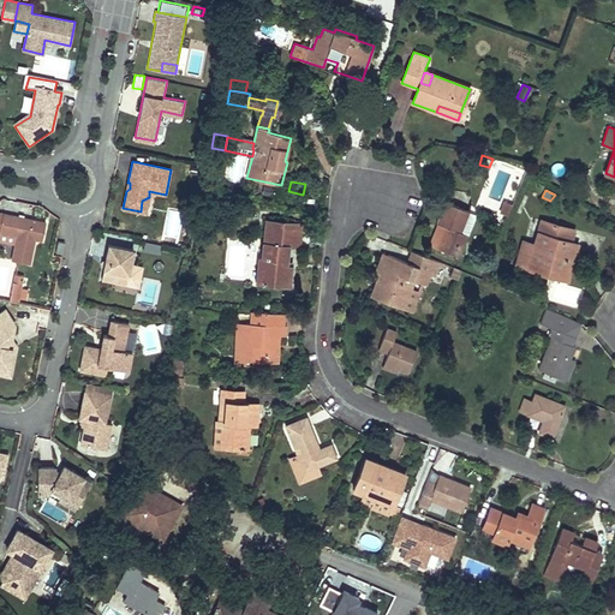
[(460,232),(469,212),(445,202),(437,224),(440,225),(446,227),(443,233),(437,249),(459,257),(467,236),(460,232)]
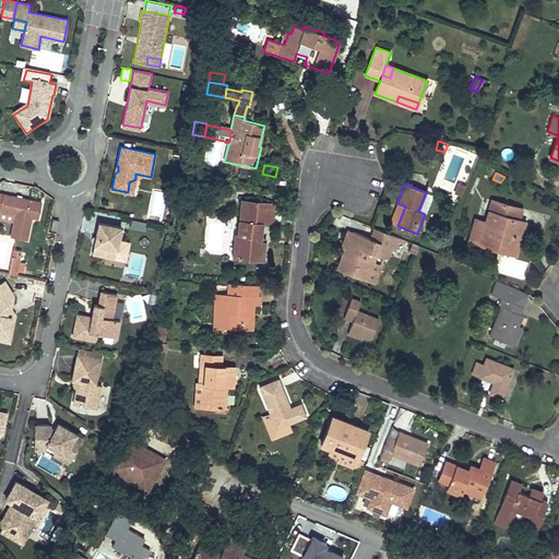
[(460,183),(454,194),(461,197),(465,186),(460,183)]
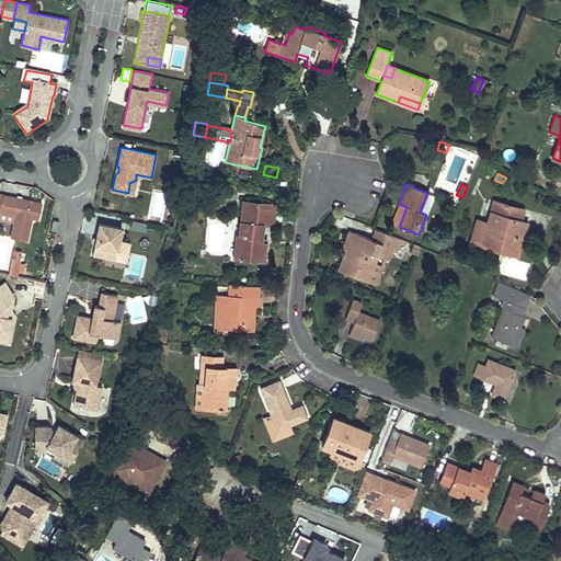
[(42,203),(0,194),(0,212),(15,215),(11,238),(27,241),(32,218),(38,220),(42,203)]
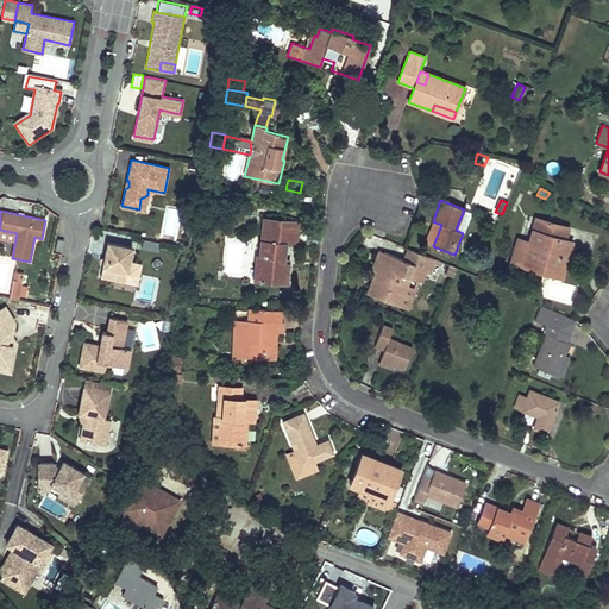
[(257,256),(256,267),(255,280),(267,281),(267,275),(287,277),(288,264),(283,264),(286,244),(296,245),(299,223),(264,218),(261,250),(261,256),(257,256)]
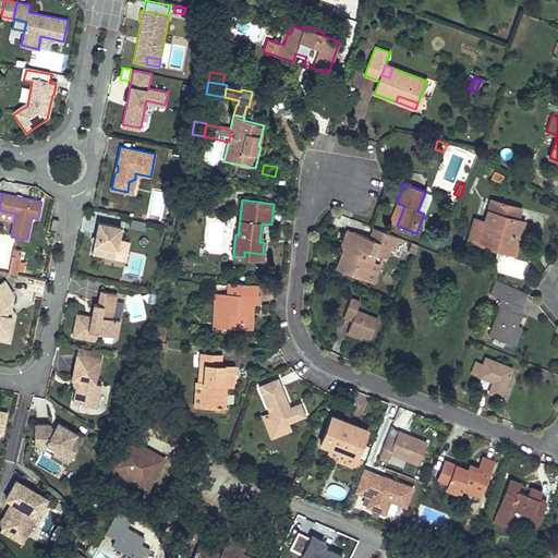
[(474,218),(468,241),(477,244),(480,237),(507,244),(505,252),(514,254),(520,235),(513,233),(518,219),(521,208),(490,199),(485,221),(474,218)]
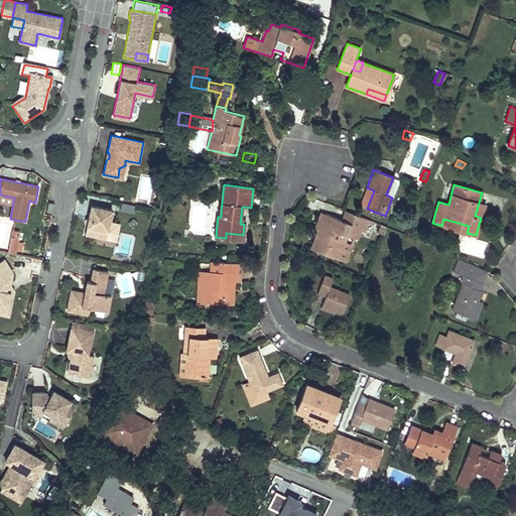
[(485,205),(479,203),(475,216),(481,218),(485,205)]
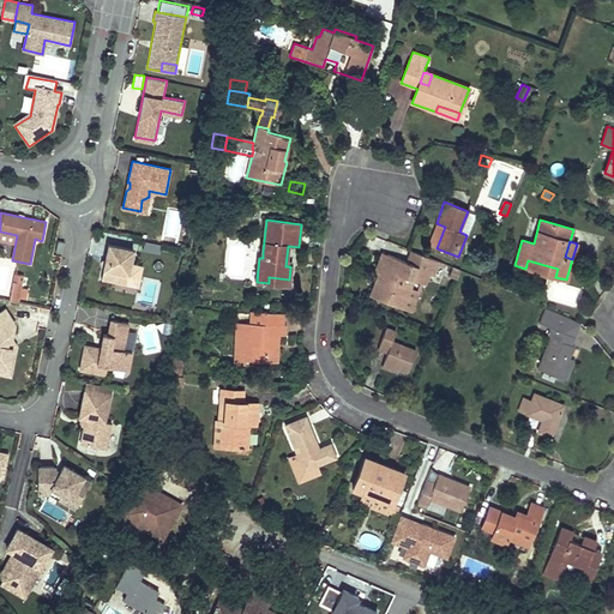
[(154,256),(155,247),(145,245),(143,253),(154,256)]
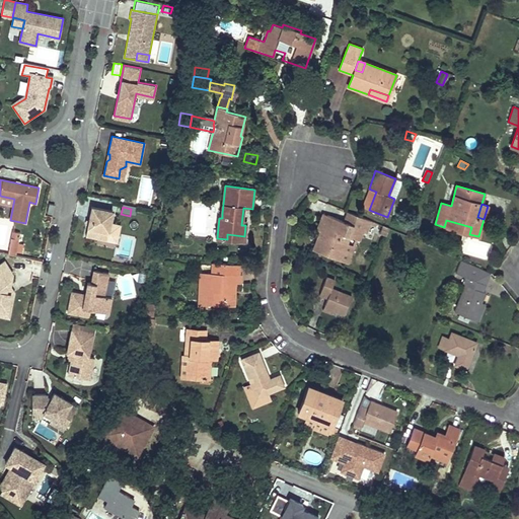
[(115,213),(91,208),(85,237),(117,243),(121,226),(113,224),(115,213)]
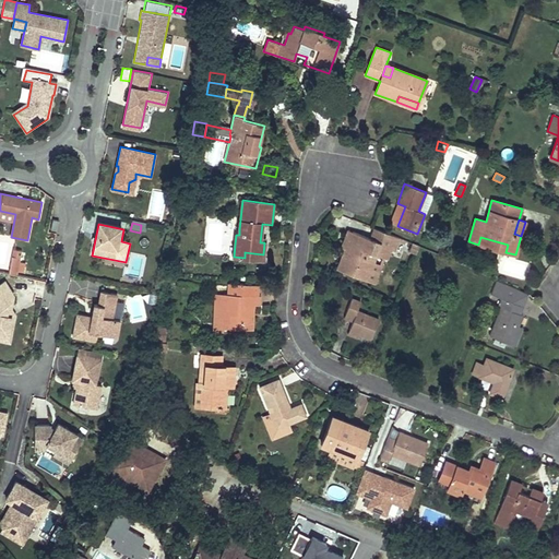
[(406,240),(375,227),(371,238),(353,232),(346,248),(337,270),(373,284),(381,264),(372,261),(376,254),(387,259),(391,249),(395,250),(399,241),(405,244),(406,240)]
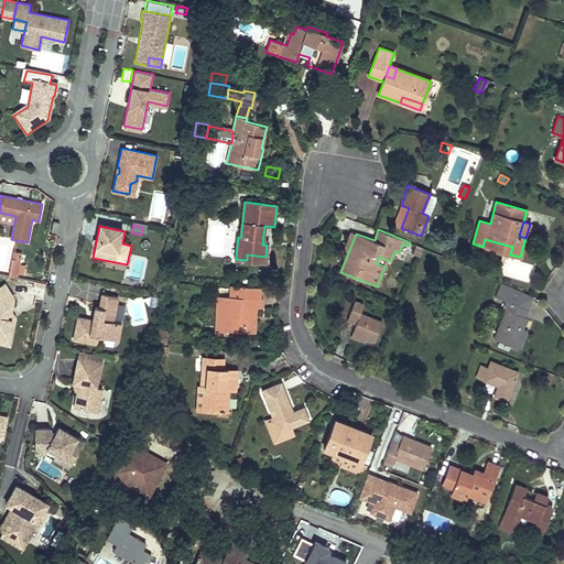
[(227,246),(237,247),(238,237),(241,237),(241,231),(229,230),(227,246)]
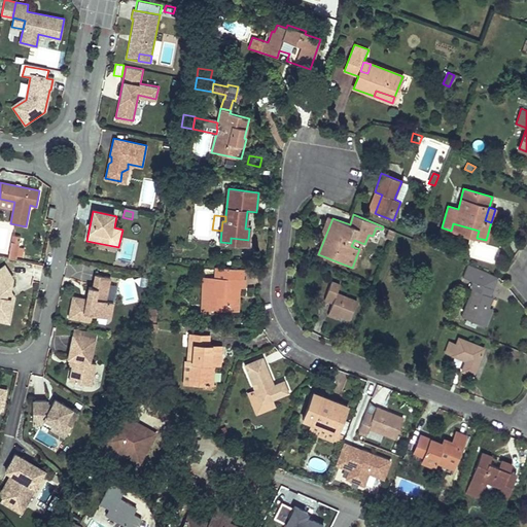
[(326,234),(332,218),(328,216),(322,233),(326,234)]
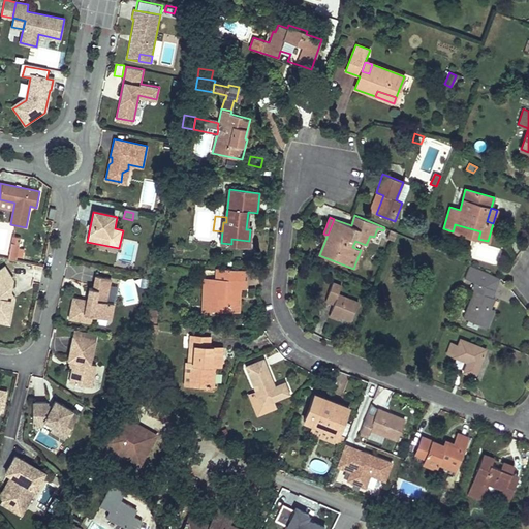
[(455,224),(453,231),(478,239),(480,231),(455,224)]
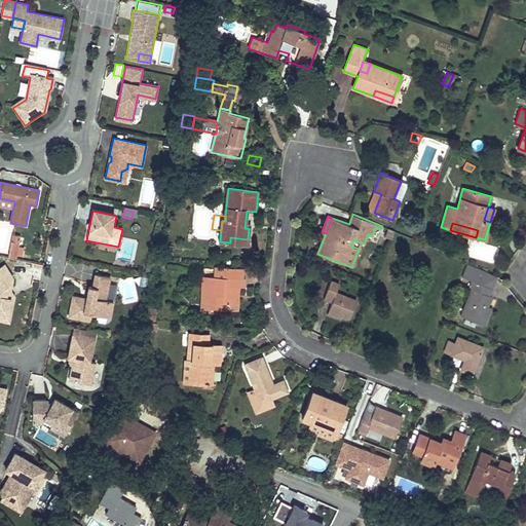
[(384,236),(391,238),(395,231),(387,229),(384,236)]
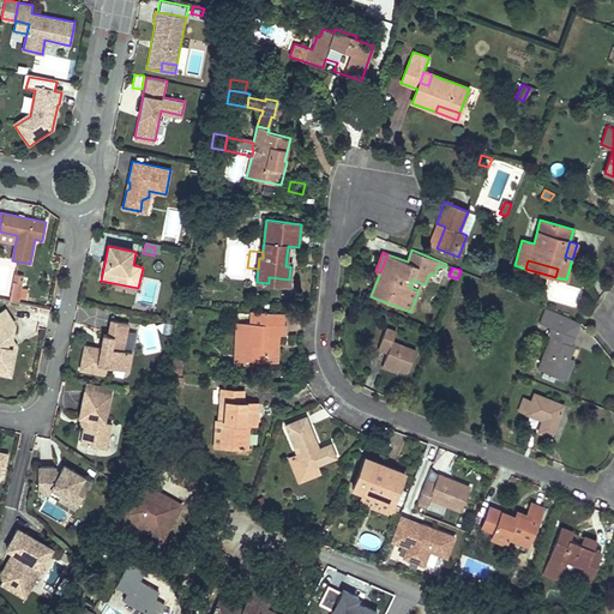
[(23,275),(13,274),(10,302),(19,304),(20,299),(22,289),(23,275)]
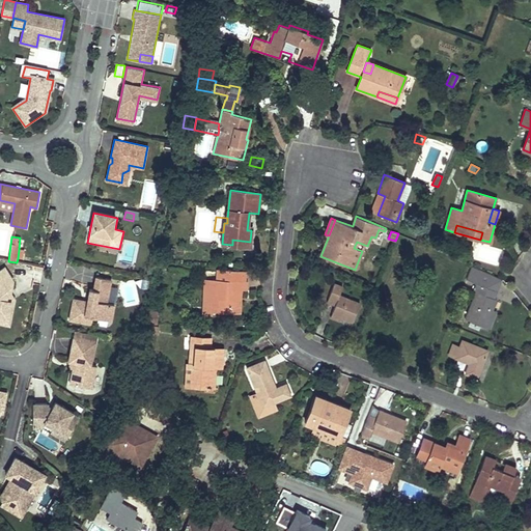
[(502,279),(472,266),(467,279),(476,283),(473,290),(476,291),(465,319),(490,329),(497,311),(493,309),(497,299),(495,299),(502,279)]
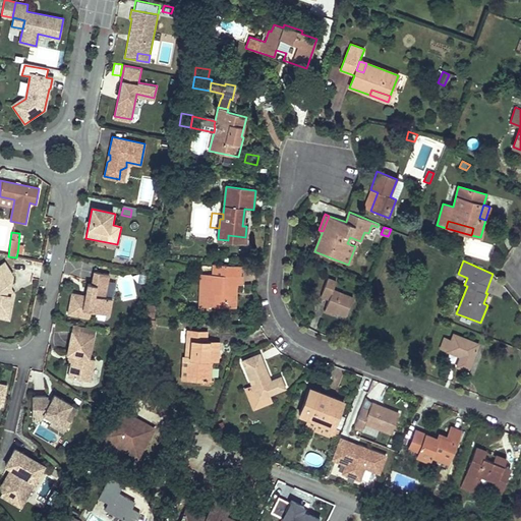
[(5,294),(6,289),(10,287),(12,275),(4,264),(0,266),(0,309),(6,311),(10,295),(5,294)]
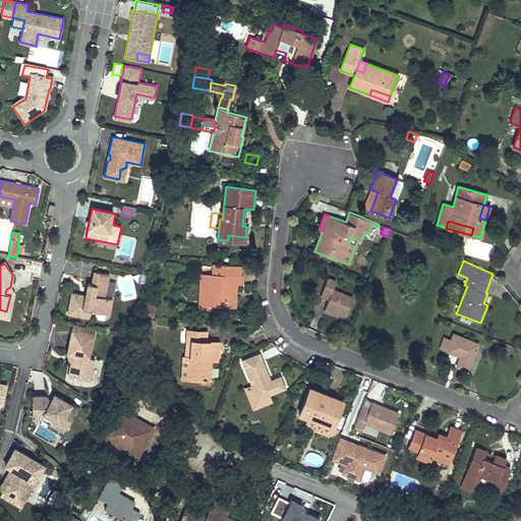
[(240,266),(214,264),(214,274),(201,274),(199,308),(208,308),(208,305),(235,307),(235,296),(233,296),(234,284),(241,284),(241,276),(239,276),(240,266)]
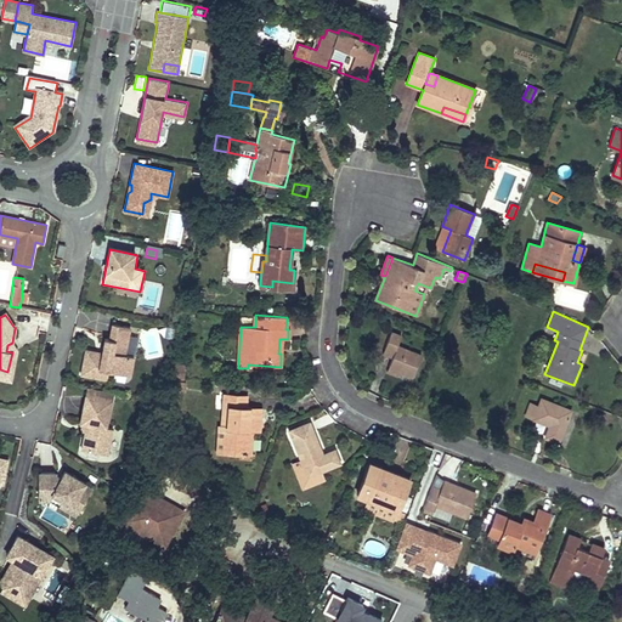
[(130,328),(112,324),(109,339),(105,338),(102,352),(85,350),(80,374),(107,379),(108,371),(130,375),(134,357),(124,355),(130,328)]
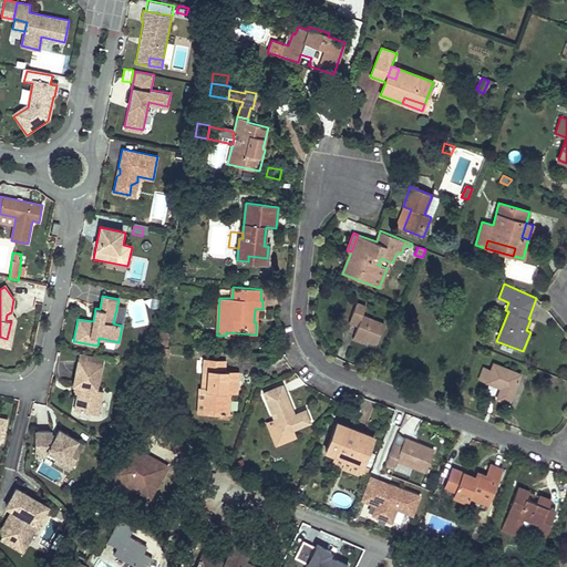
[(356,302),(350,319),(359,322),(358,326),(354,334),(364,339),(375,343),(383,323),(361,316),(366,306),(356,302)]
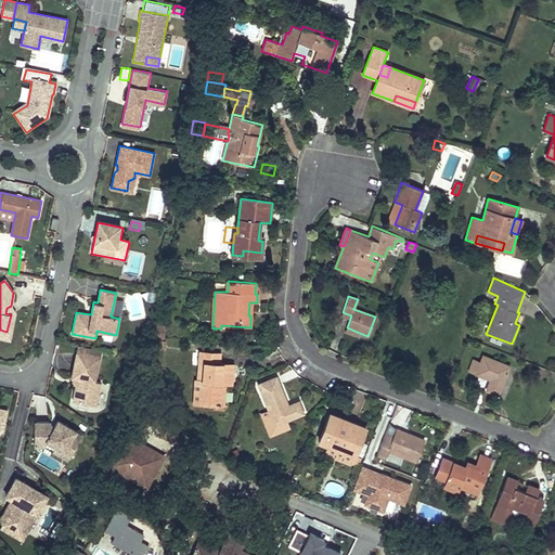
[(0,337),(10,339),(15,313),(11,306),(7,308),(5,313),(11,314),(7,332),(0,330),(0,337)]
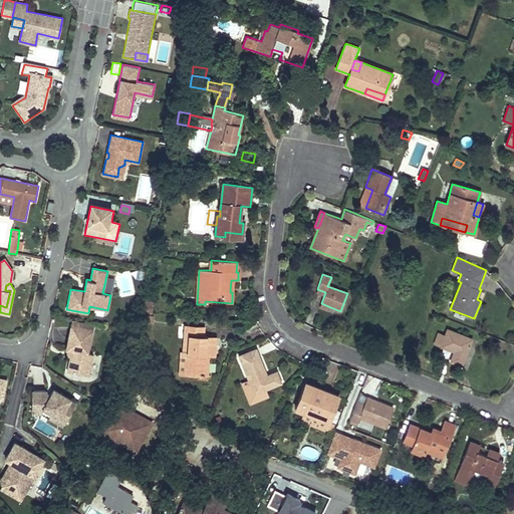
[(144,313),(152,313),(153,301),(144,300),(144,313)]
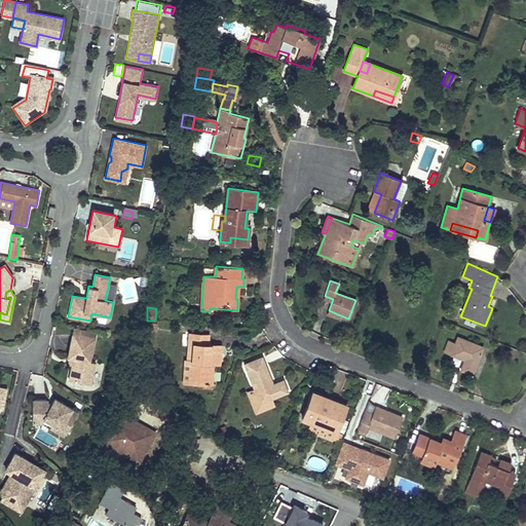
[(156,330),(157,323),(148,322),(147,330),(156,330)]
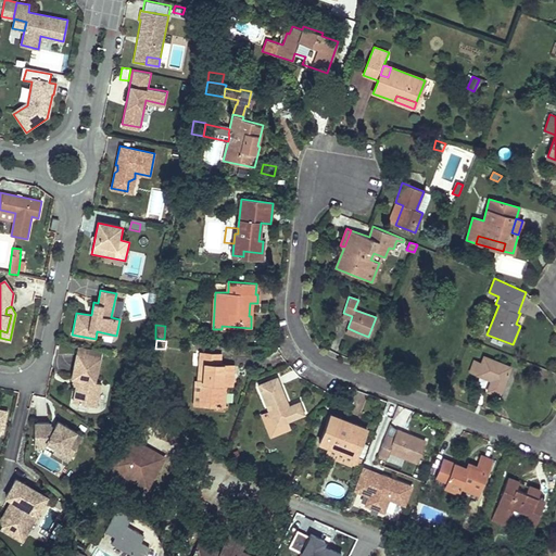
[(78,345),(77,353),(100,357),(101,351),(78,345)]
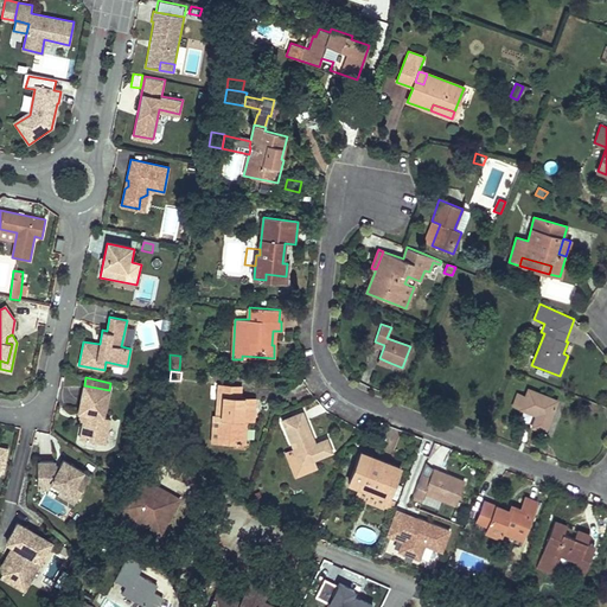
[(109,390),(84,385),(78,413),(81,413),(84,414),(83,421),(80,438),(104,443),(109,419),(103,416),(109,390)]
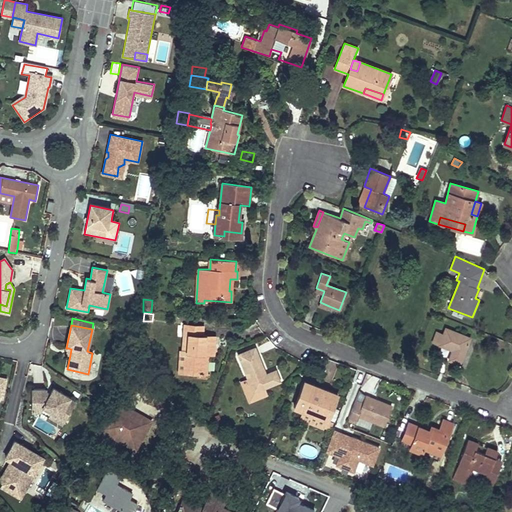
[(179,372),(201,373),(202,353),(207,354),(213,354),(214,336),(202,335),(202,326),(184,325),(183,335),(188,336),(187,350),(182,350),(180,350),(179,372)]
